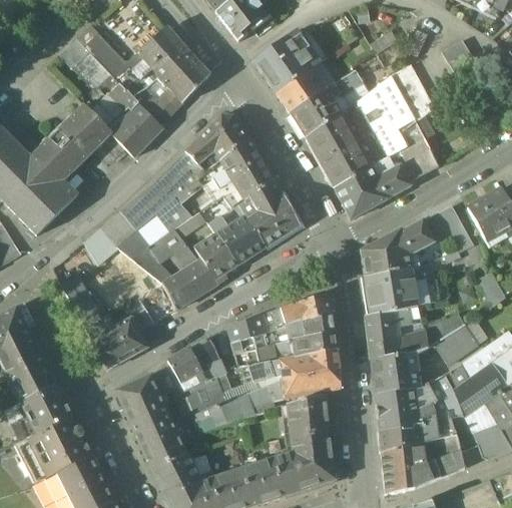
[(207,0),(215,10),(228,0),(207,0)]
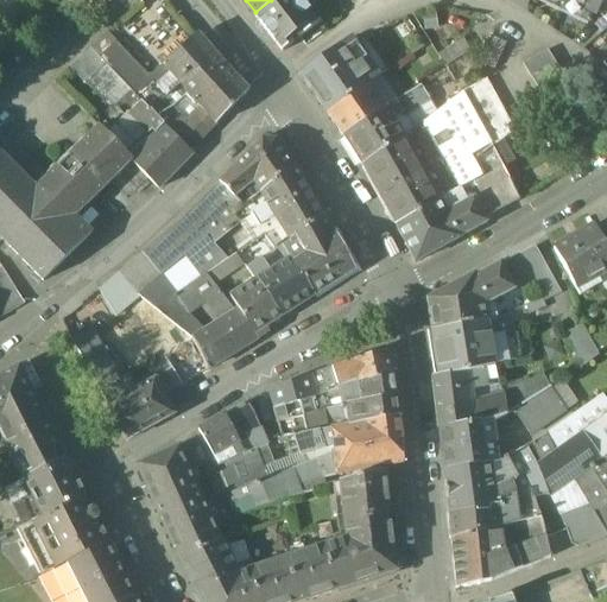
[(271,0),(255,12),(283,48),(322,19),(321,17),(320,18),(305,0),(271,0)]
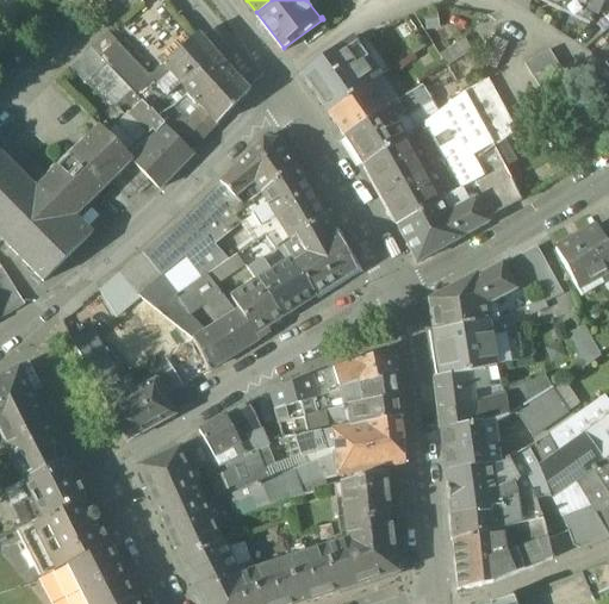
[(575,0),(598,12),(601,7),(604,0),(575,0)]
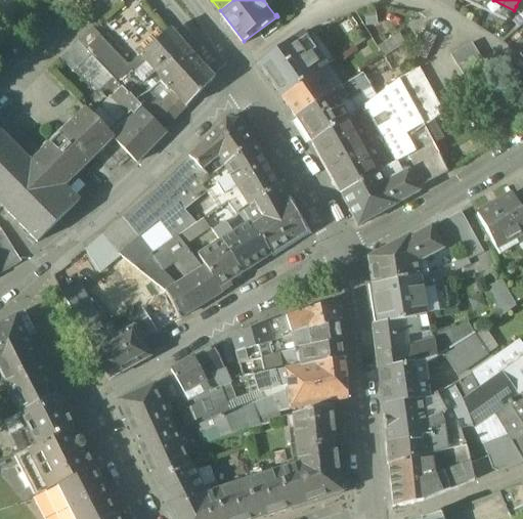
[(92,25),(79,37),(78,38),(86,46),(100,33),(92,25)]
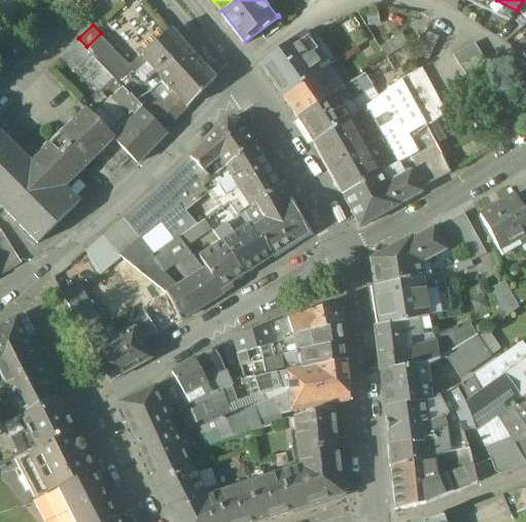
[(135,54),(150,41),(139,26),(123,38),(135,54)]
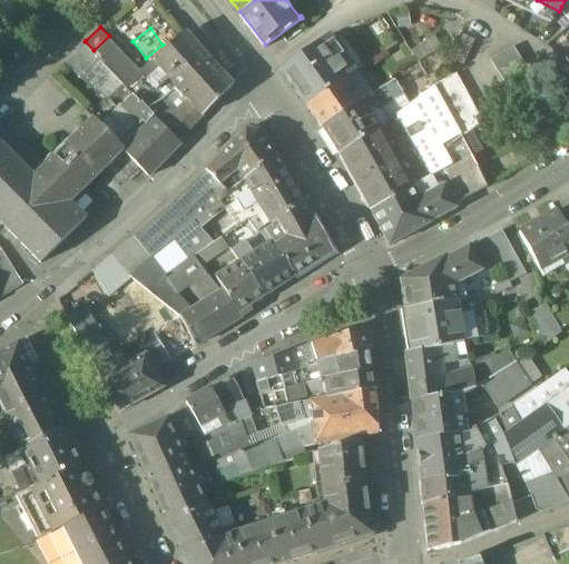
[(331,32),(321,39),(320,39),(282,66),(306,101),(346,75),(350,71),(339,56),(344,51),(331,32)]
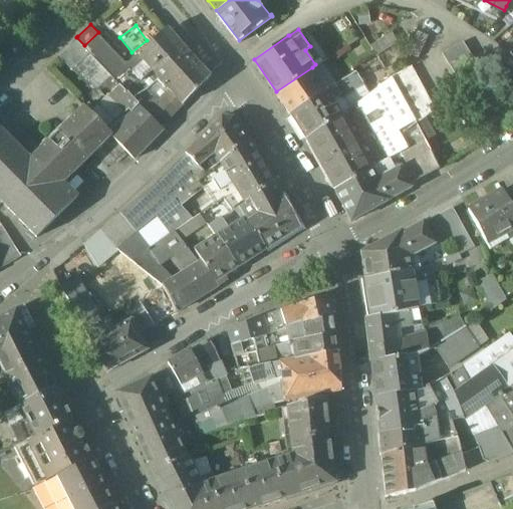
[(392,29),(371,42),(377,53),(399,40),(392,29)]
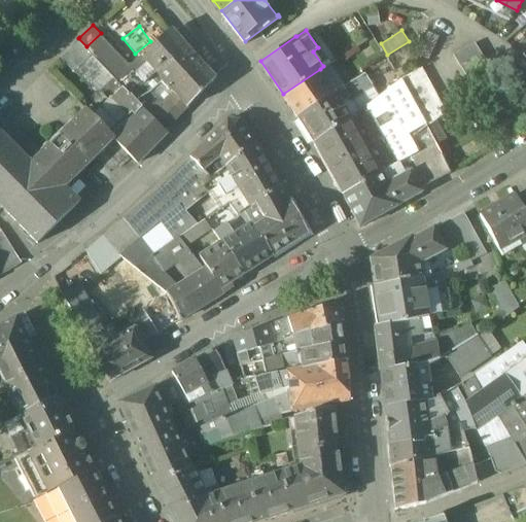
[(440,35),(429,30),(419,51),(430,57),(440,35)]
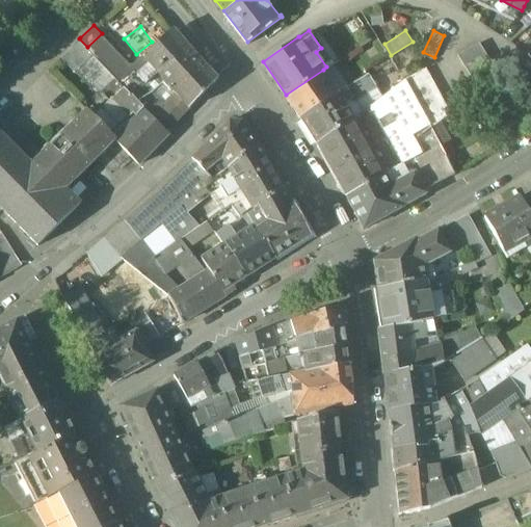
[(217,78),(177,32),(167,32),(142,53),(170,83),(189,106),(217,78)]
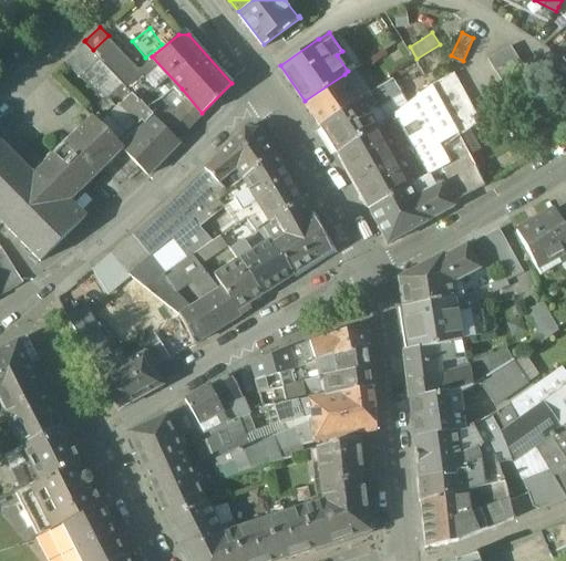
[(152,56),(142,66),(139,66),(109,35),(93,50),(100,56),(116,75),(132,92),(139,99),(151,87),(166,105),(171,102),(170,100),(182,89),(152,56)]
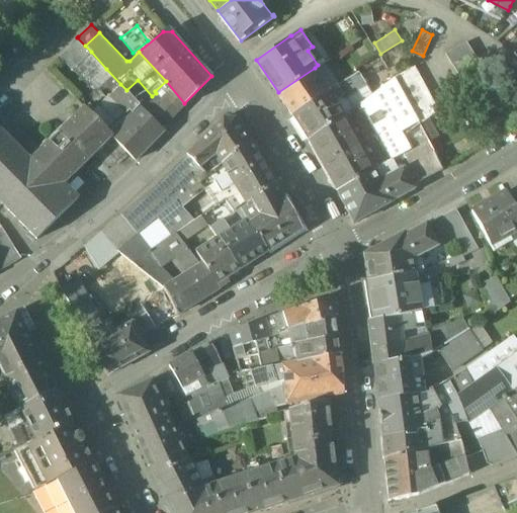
[(466,39),(446,52),(467,85),(486,70),(466,39)]
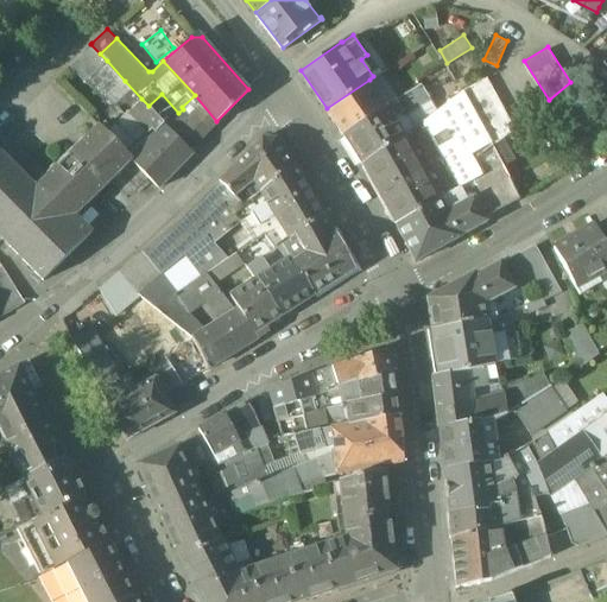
[(107,61),(96,70),(114,90),(125,81),(107,61)]
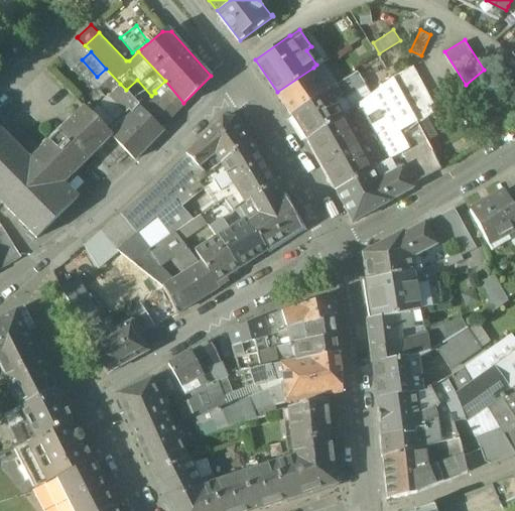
[(436,107),(413,65),(392,76),(417,122),(436,107)]
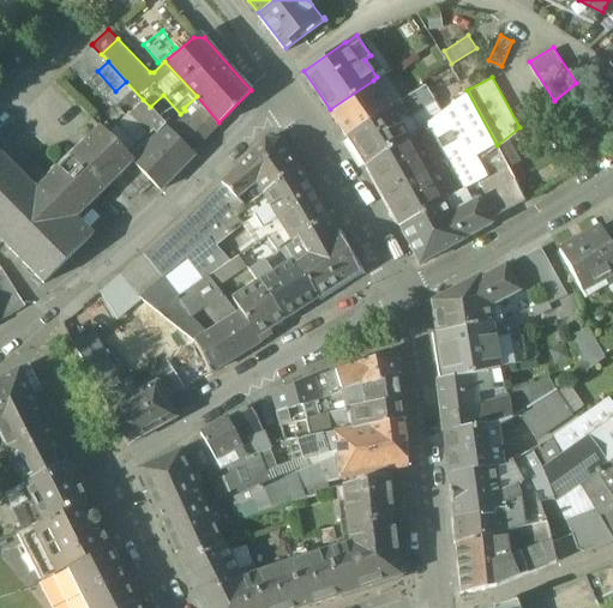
[(373,80),(330,109),(348,134),(391,107),(390,104),(373,80)]
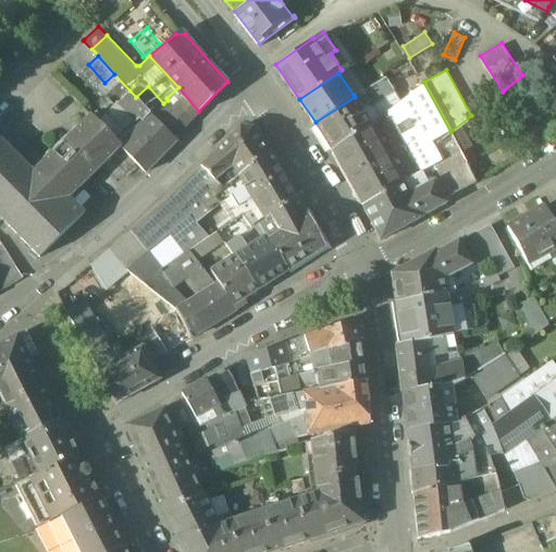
[(385,75),(354,95),(355,97),(362,109),(395,90),(385,75)]
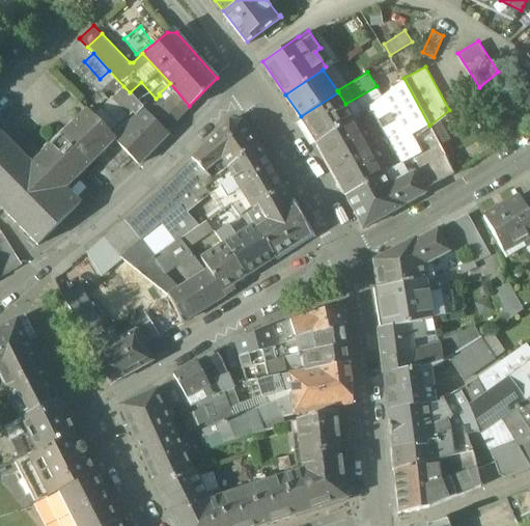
[(429,126),(403,78),(371,105),(402,162),(423,150),(413,137),(429,126)]
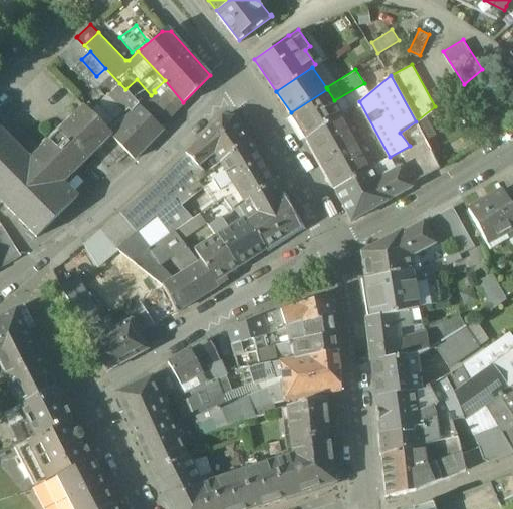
[(155,92),(151,95),(137,79),(125,89),(161,124),(183,102),(165,80),(154,90),(155,92)]
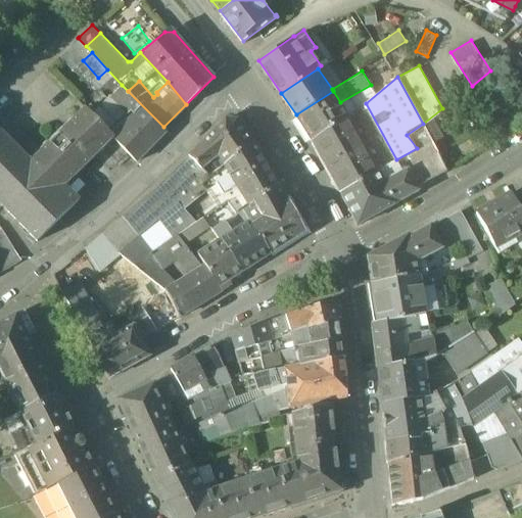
[(134,107),(138,111),(113,135),(137,159),(167,130),(163,127),(128,91),(122,85),(109,97),(115,103),(119,101),(128,111),(130,111),(134,107)]
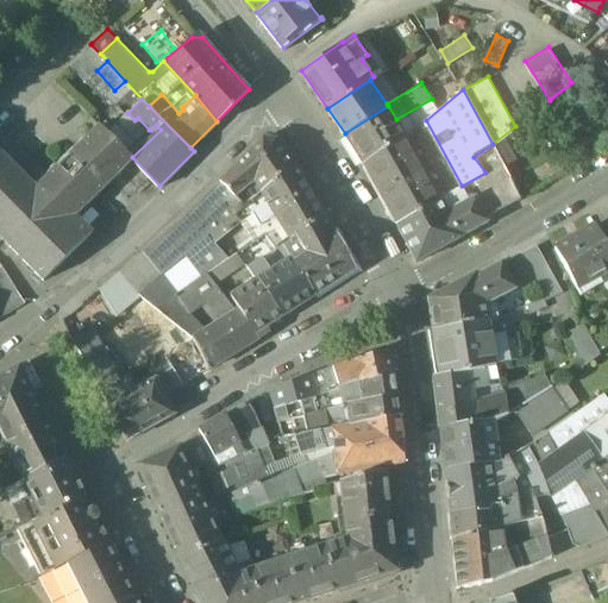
[(388,106),(345,133),(363,162),(406,134),(396,119),(388,106)]
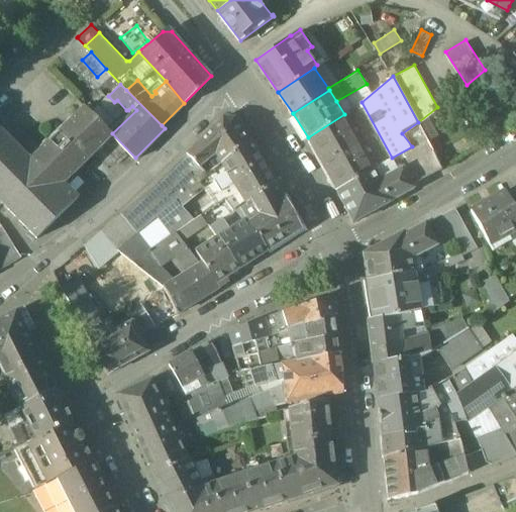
[(108,96),(105,99),(103,98),(100,101),(107,108),(109,106),(110,106),(114,102),(108,96)]
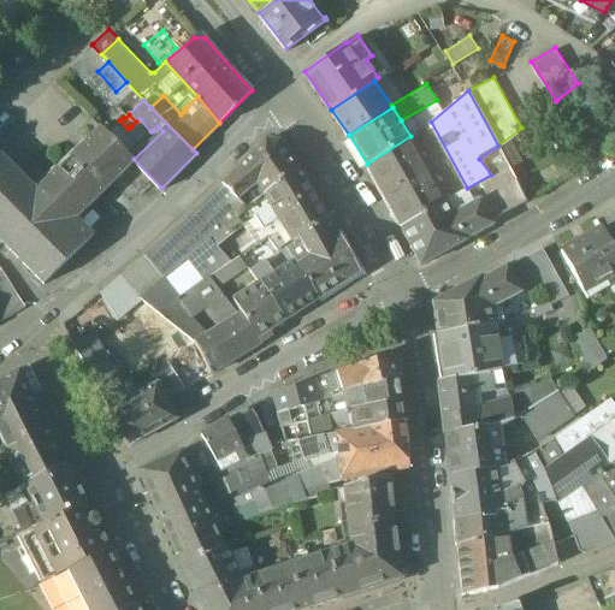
[(128,129),(119,120),(107,131),(114,138),(128,129)]
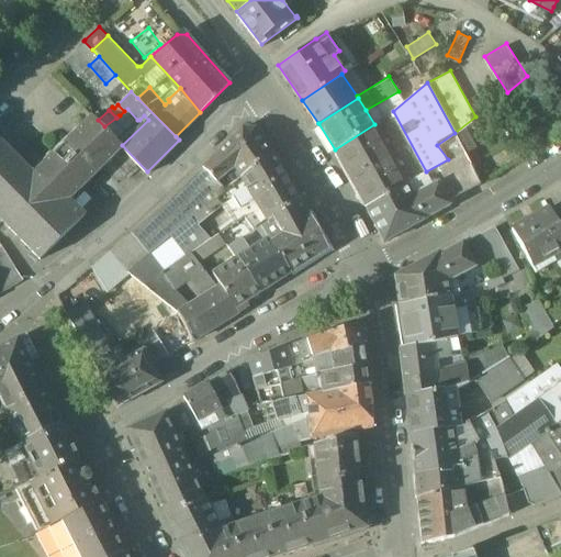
[(367,205),(407,182),(426,171),(393,111),(384,118),(374,124),(335,149),(367,205)]
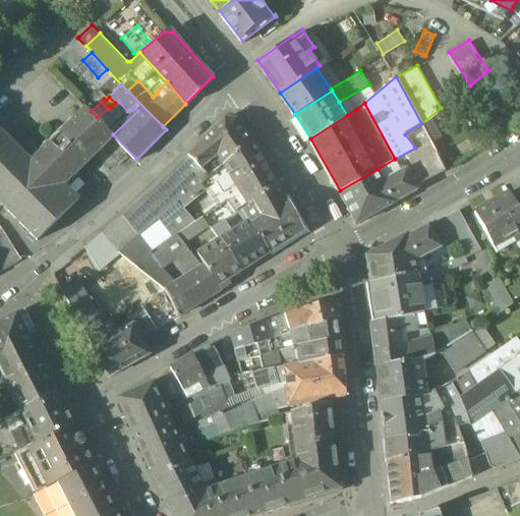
[(40,148),(0,110),(0,198),(38,237),(79,196),(65,182),(113,134),(103,123),(97,117),(91,111),(84,105),(40,148)]
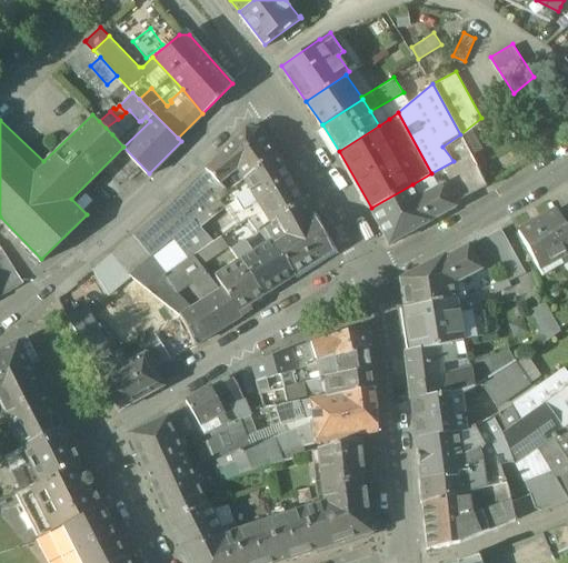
[(118,119),(106,128),(112,134),(126,122),(121,117),(120,117),(118,119)]
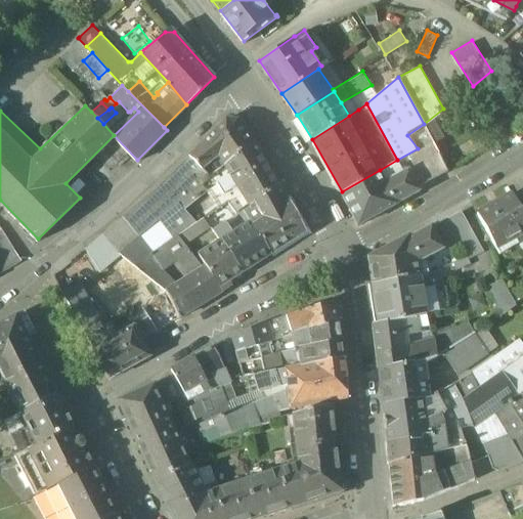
[(238,117),(226,117),(198,145),(212,160),(219,154),(224,162),(254,139),(238,117)]
